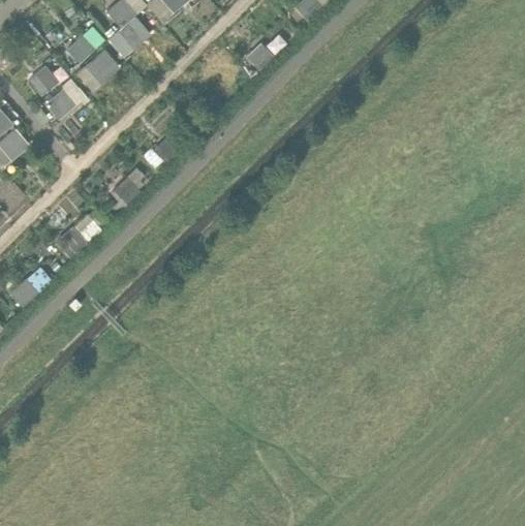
[(120,28),(150,0),(118,0),(105,12),(120,28)]
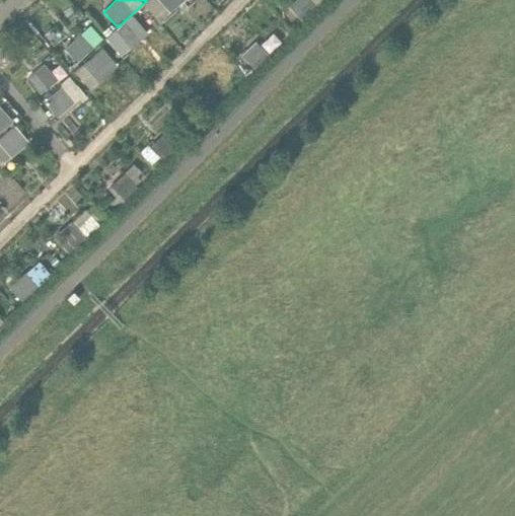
[(148,0),(144,4),(161,22),(185,0),(148,0)]
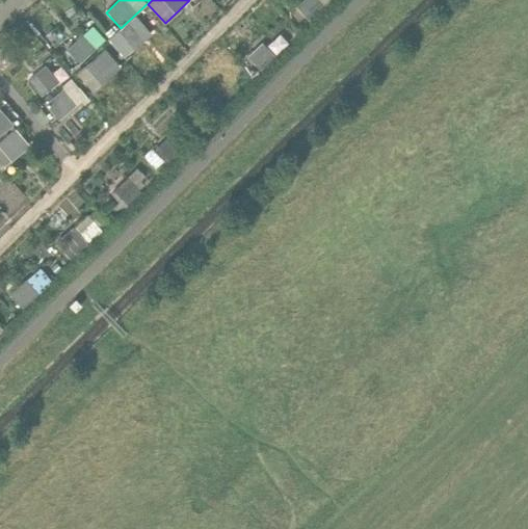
[(304,0),(293,10),(309,25),(334,0),(304,0)]
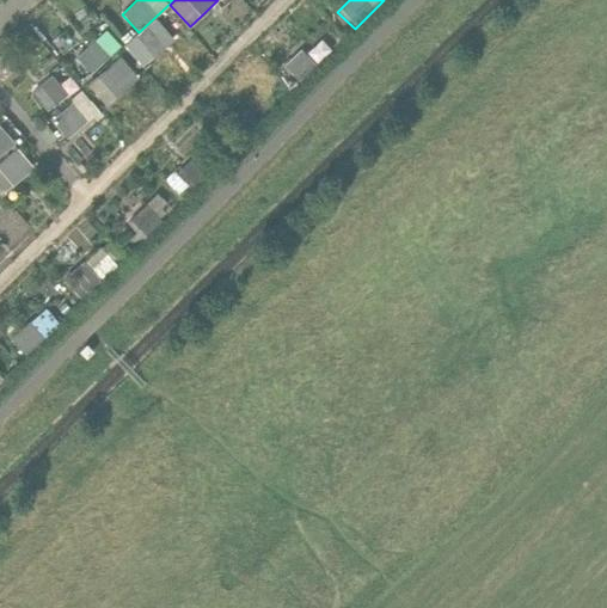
[(143,68),(176,40),(155,18),(123,47),(143,68)]
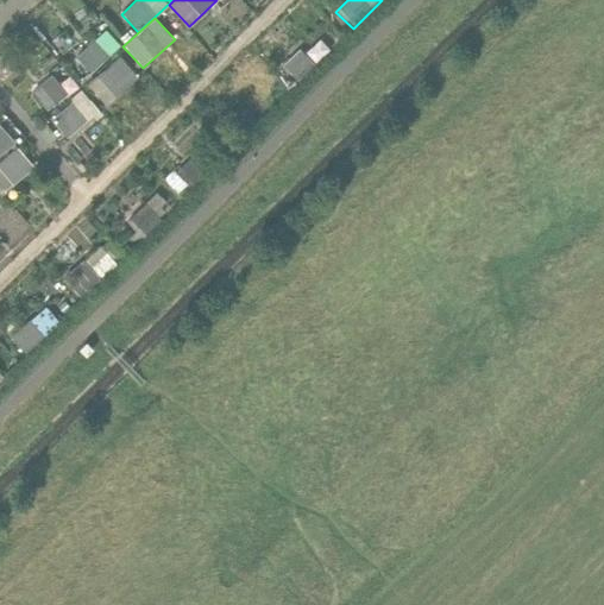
[(79,56),(95,70),(111,54),(94,39),(79,56)]
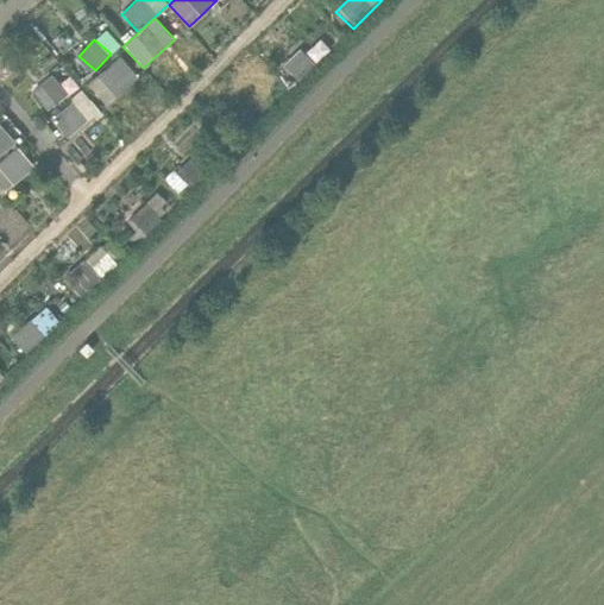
[(296,51),(280,67),(296,84),(323,58),(312,46),(301,56),(296,51)]
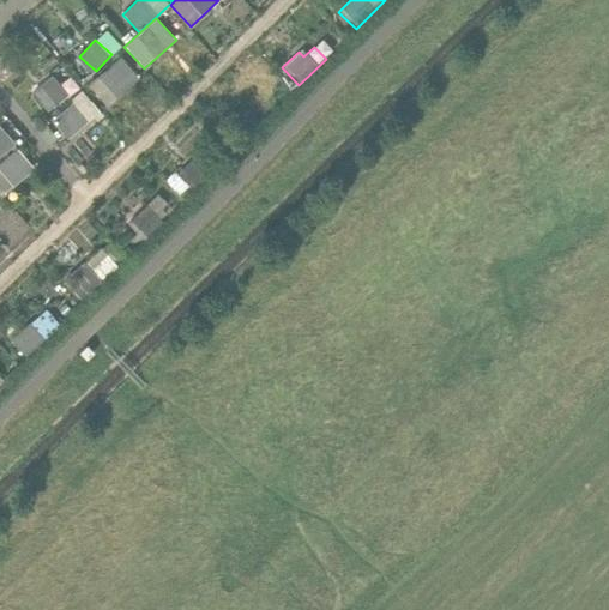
[(107,107),(140,82),(124,60),(90,85),(107,107)]
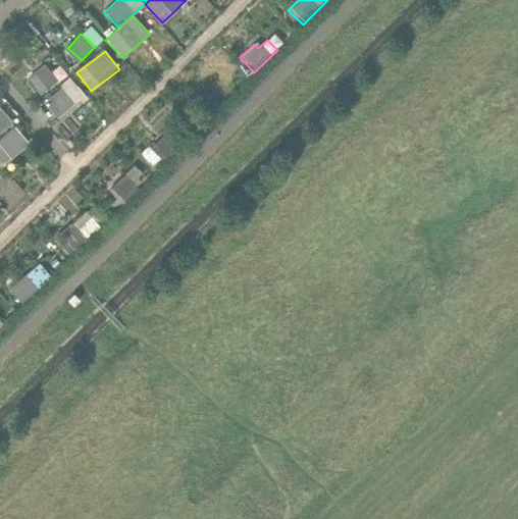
[(46,64),(27,76),(39,96),(58,84),(46,64)]
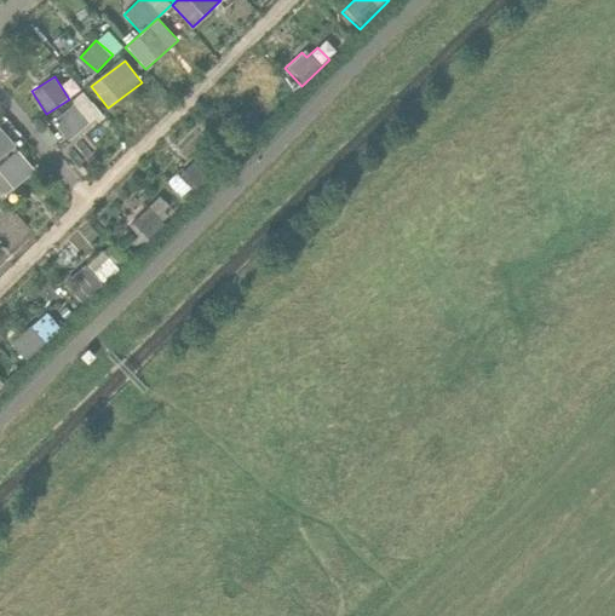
[(51,122),(70,142),(102,113),(82,92),(51,122)]
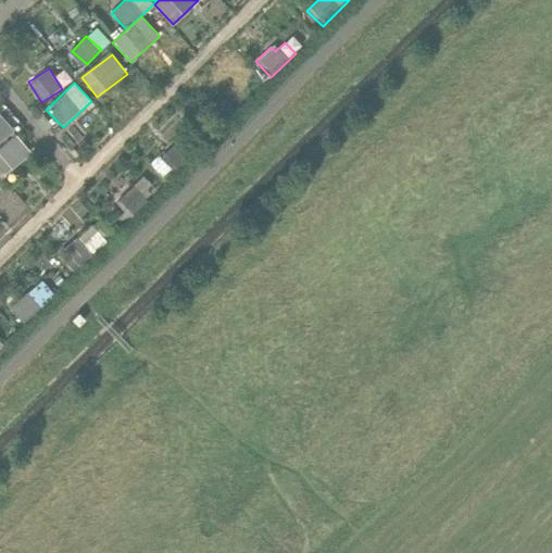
[(0,147),(16,134),(0,114),(0,147)]
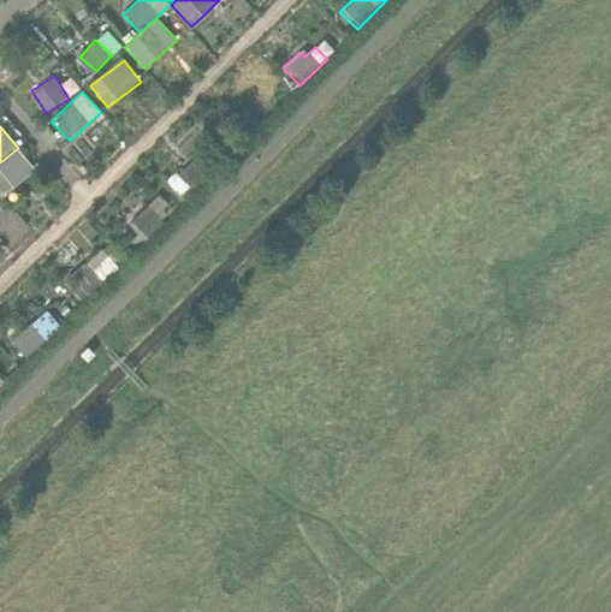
[(21,152),(0,167),(0,200),(36,172),(21,152)]
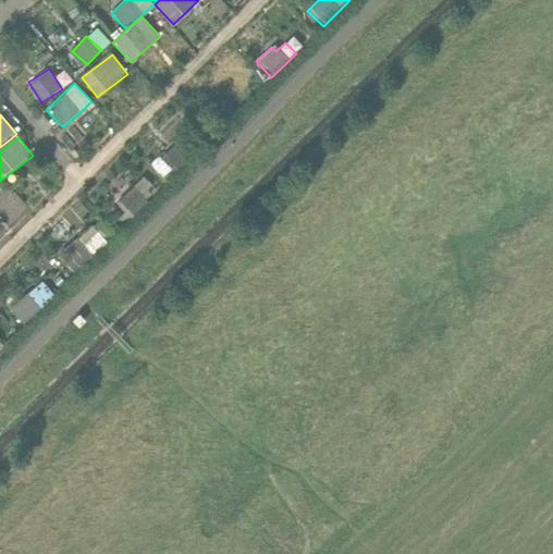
[(174,140),(146,167),(163,185),(192,159),(174,140)]
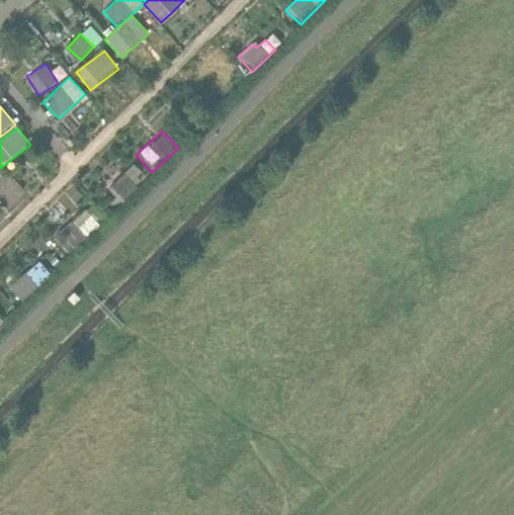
[(131,165),(103,191),(118,206),(146,181),(131,165)]
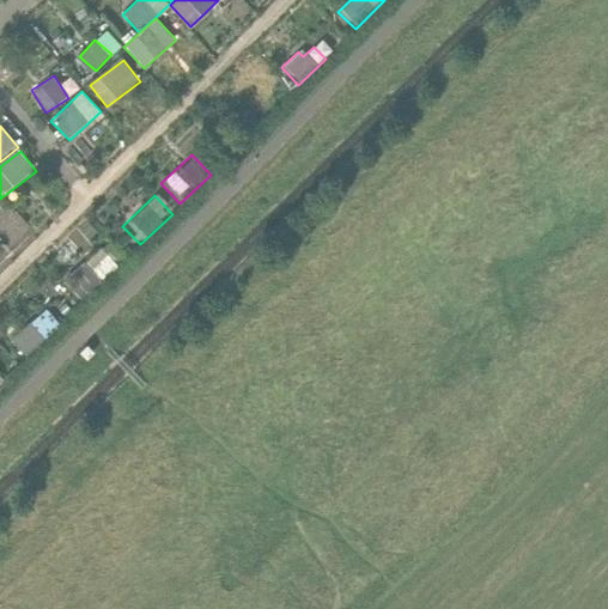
[(80,262),(60,282),(81,304),(102,284),(80,262)]
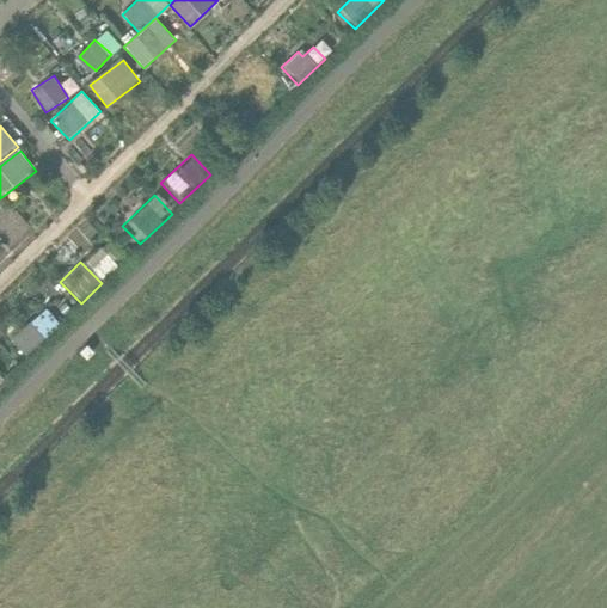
[(40,309),(6,341),(23,360),(57,329),(40,309)]
